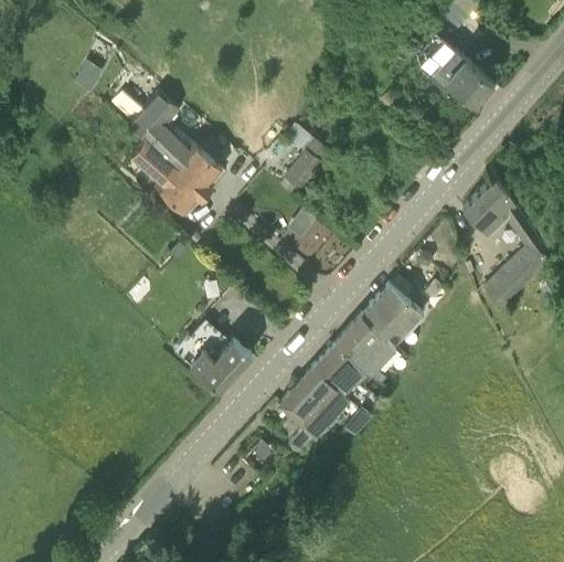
[(446,78),(475,104),(495,83),(435,30),(426,40),(421,66),(440,85),(446,78)]
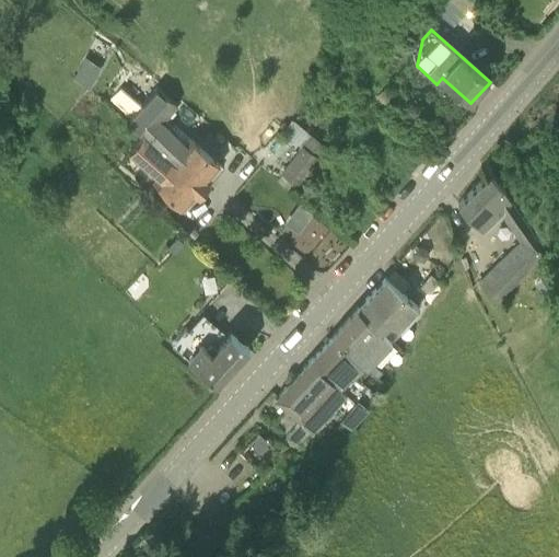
[(86,59),(73,82),(90,91),(102,68),(86,59)]
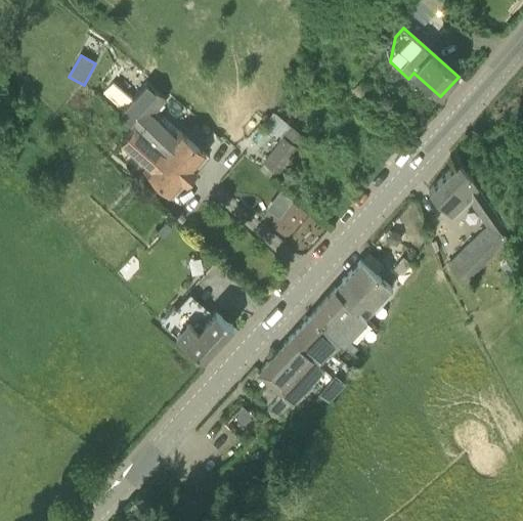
[(102,97),(122,114),(120,116),(134,128),(190,174),(194,168),(206,154),(178,130),(174,136),(151,117),(166,100),(146,85),(133,101),(114,85),(102,97)]
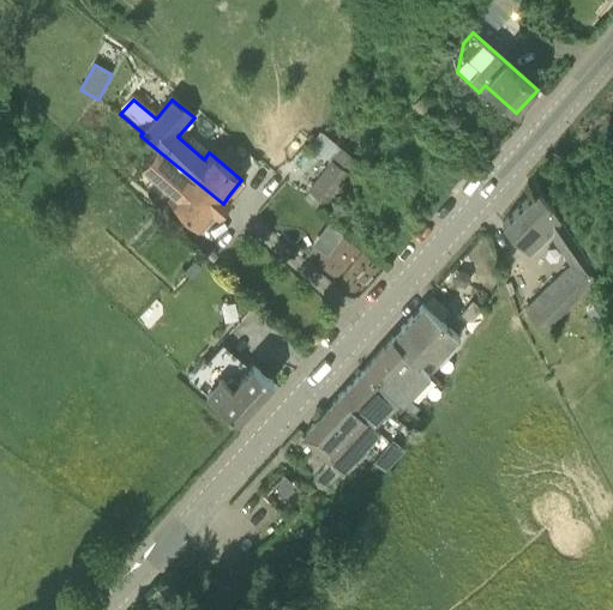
[(328,169),(308,193),(328,207),(361,164),(320,134),(306,153),(328,169)]
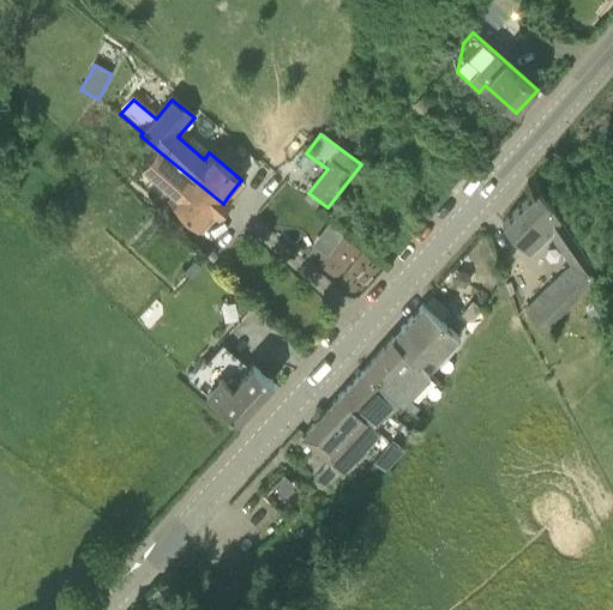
[(170,199),(203,227),(216,210),(217,210),(223,204),(157,150),(142,168),(174,194),(170,199)]
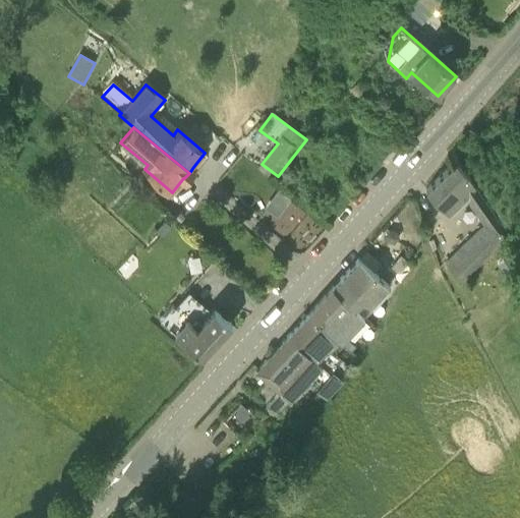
[(220,139),(213,134),(206,144),(212,149),(220,139)]
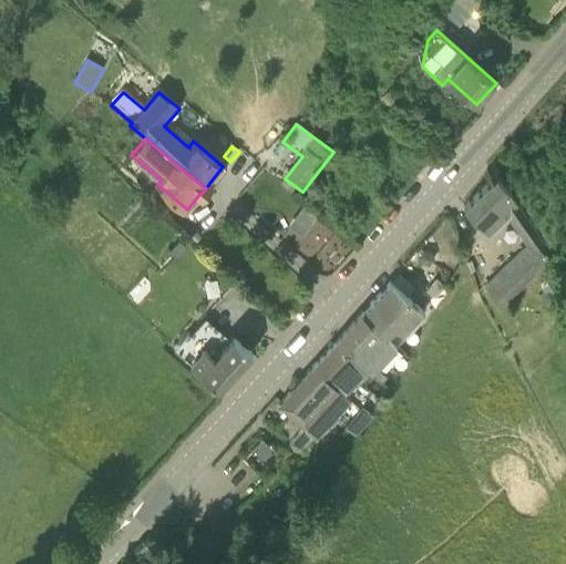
[(486,287),(506,309),(554,264),(518,206),(511,192),(496,177),(464,208),(490,234),(507,217),(527,250),(486,287)]
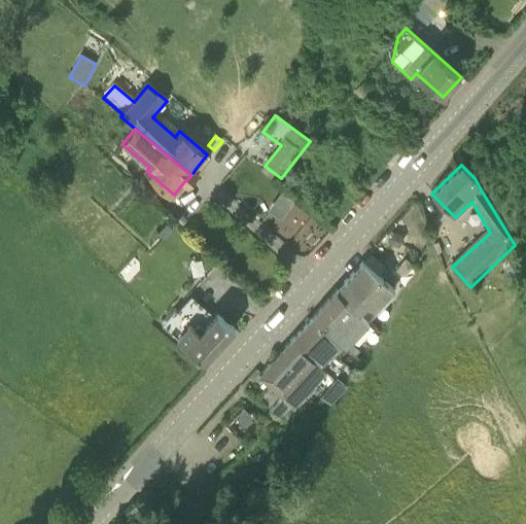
[(265,222),(291,242),(313,212),(285,193),(265,222)]
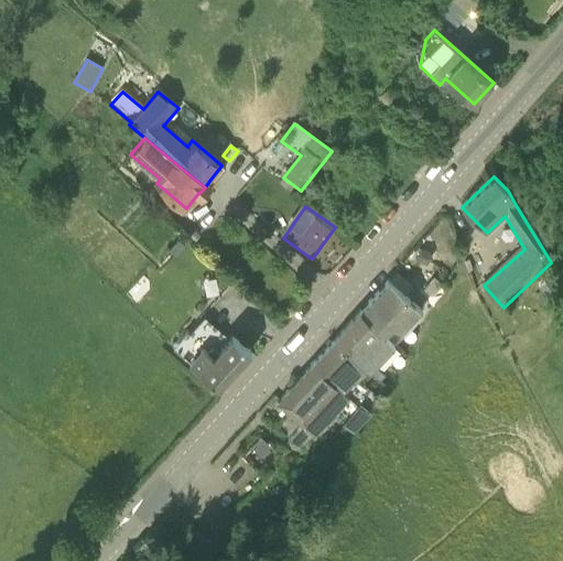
[(360,313),(396,345),(409,330),(423,311),(389,281),(360,313)]
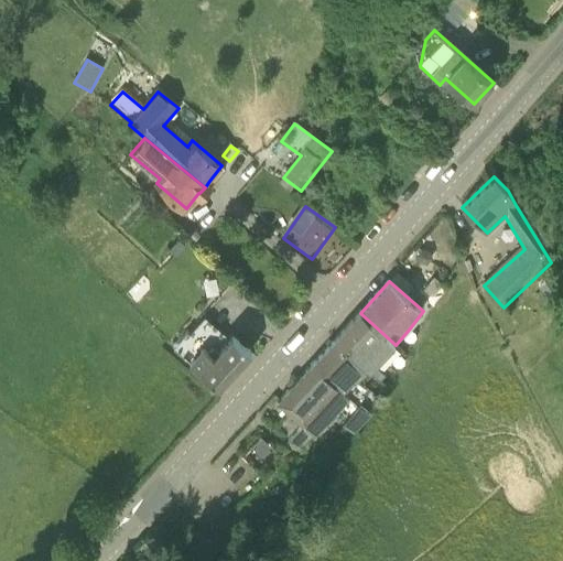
[(360,313),(335,341),(350,355),(367,369),(370,371),(383,355),(385,356),(396,345),(360,313)]
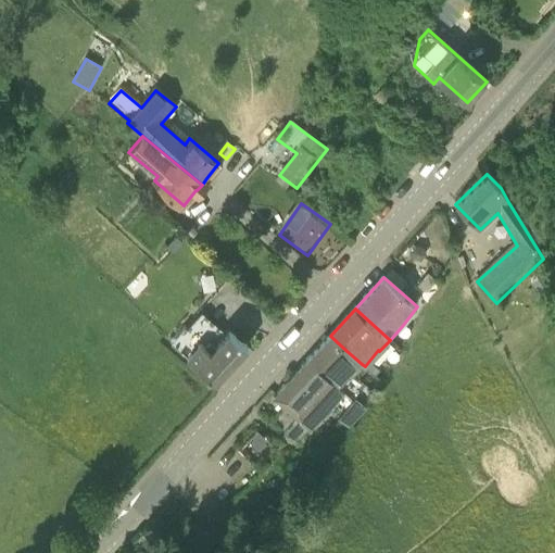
[(212,352),(186,328),(185,328),(172,342),(188,356),(187,357),(216,382),(248,348),(229,331),(212,352)]
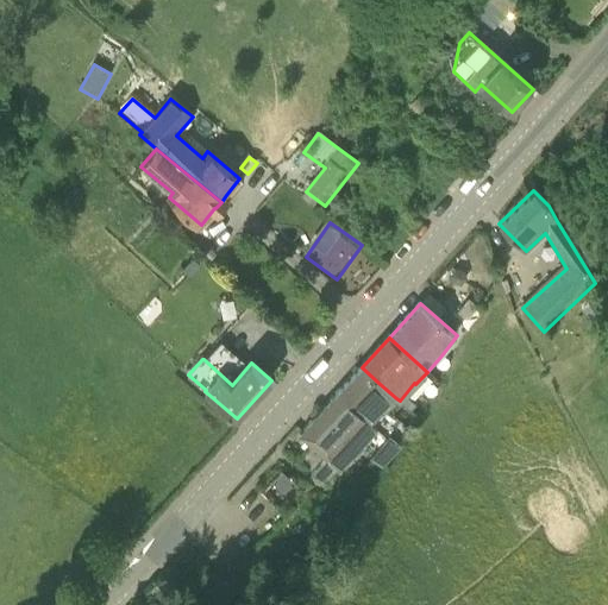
[(340,470),(362,447),(383,466),(402,443),(397,440),(408,428),(387,408),(396,398),(378,383),(362,367),(301,434),(328,459),(340,470)]
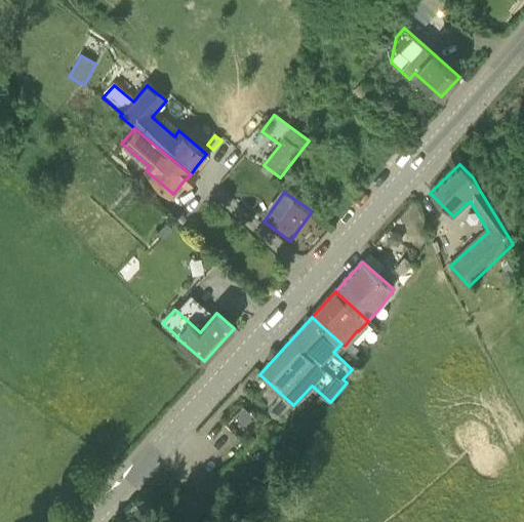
[(359,349),(352,342),(346,349),(354,356),(359,349)]
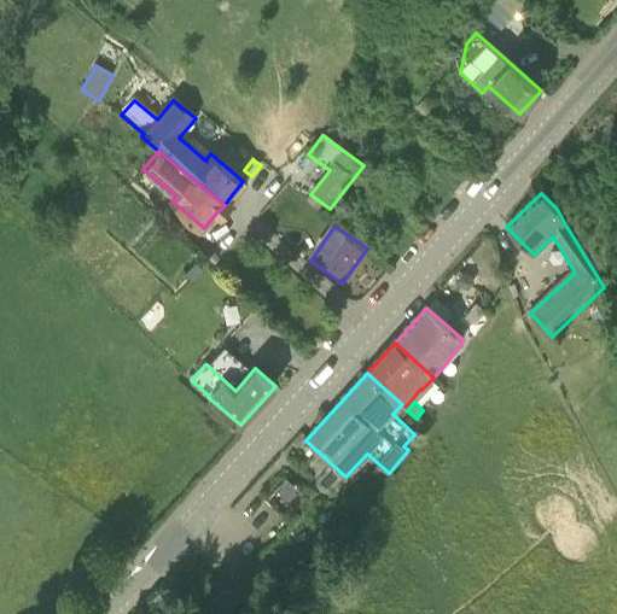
[(318,484),(330,495),(345,477),(333,466),(318,484)]
